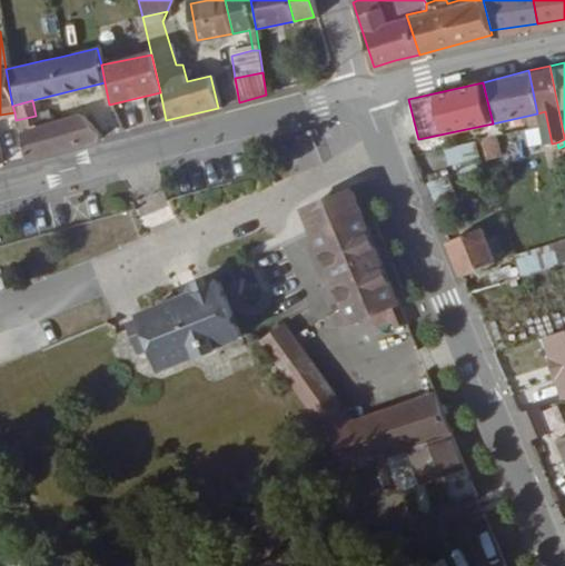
[(36,116),(16,120),(22,159),(102,138),(80,117),(47,126),(45,115),(36,116)]
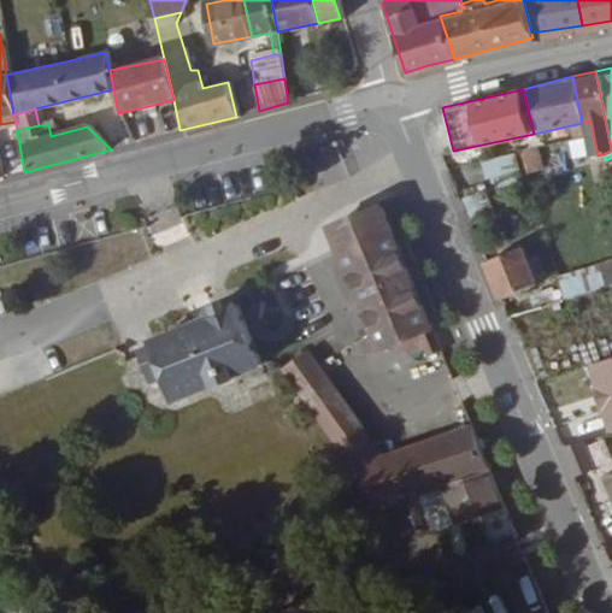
[(474,163),(478,181),(510,174),(505,154),(474,163)]
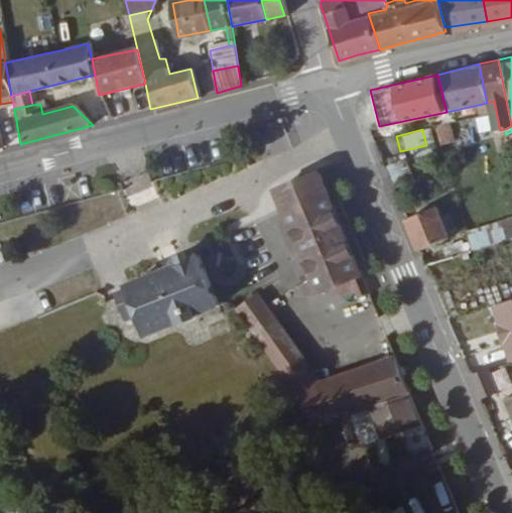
[(314,290),(350,275),(359,271),(318,171),(272,188),(314,290)]
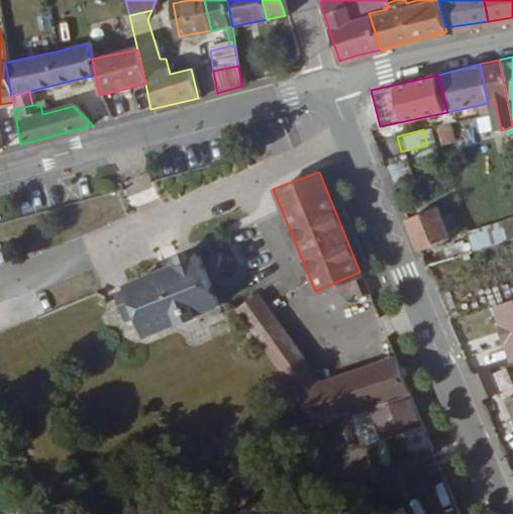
[(436,207),(403,217),(416,249),(451,238),(436,207)]
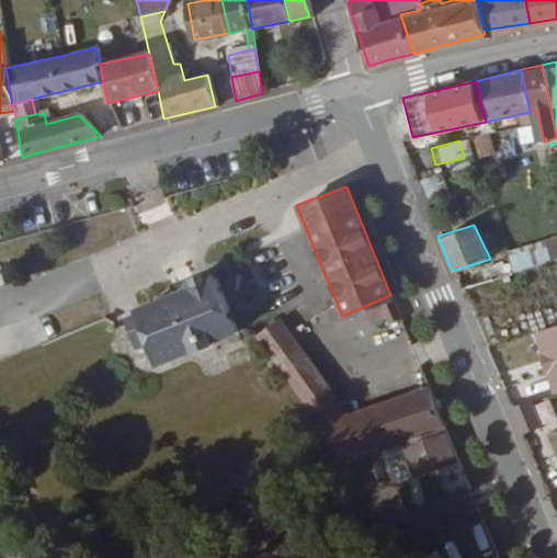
[(303,262),(295,246),(307,240),(303,232),(250,258),(264,289),(316,265),(311,257),(303,262)]
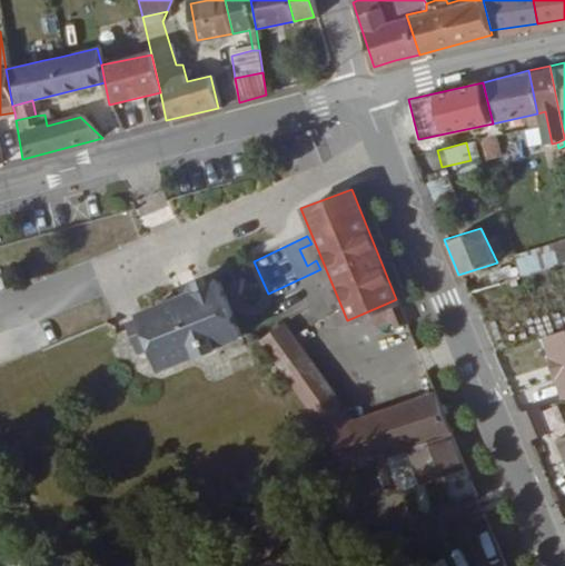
[(516,257),(521,272),(564,258),(564,236),(543,244),(544,249),(516,257)]
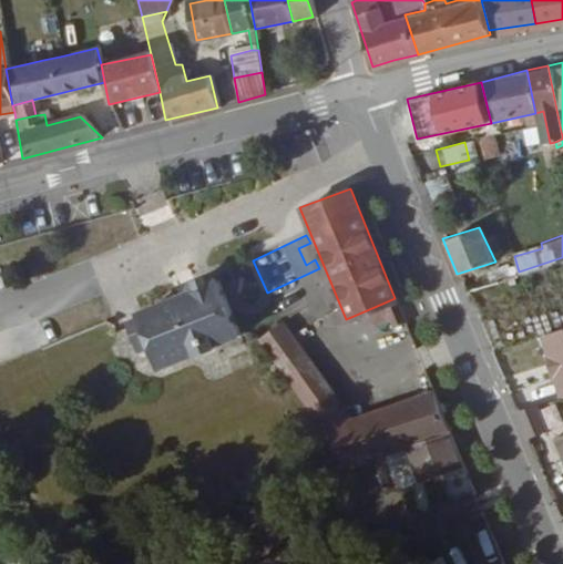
[(187,295),(139,311),(141,319),(128,325),(135,349),(152,345),(159,363),(188,352),(191,357),(212,348),(211,345),(235,336),(214,276),(211,275),(185,284),(187,295)]
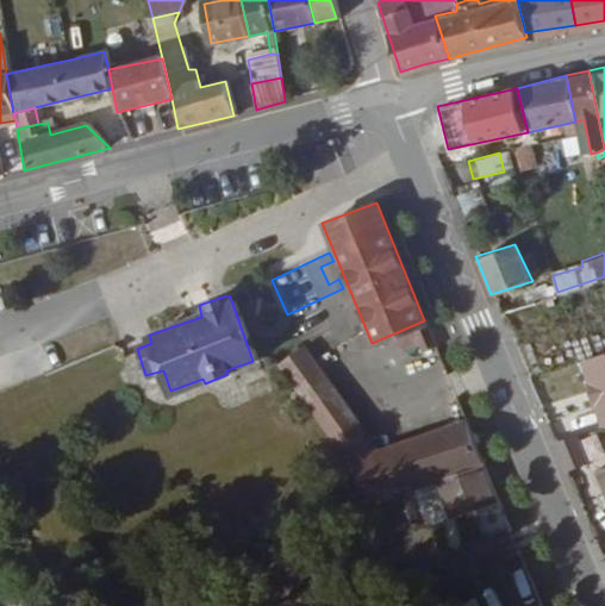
[(507,338),(530,329),(541,325),(536,313),(549,306),(546,295),(507,307),(497,312),(507,338)]
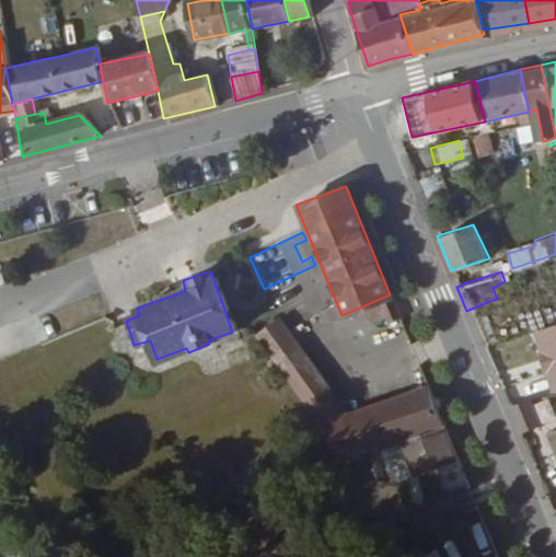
[(453,278),(456,287),(466,282),(464,275),(453,278)]
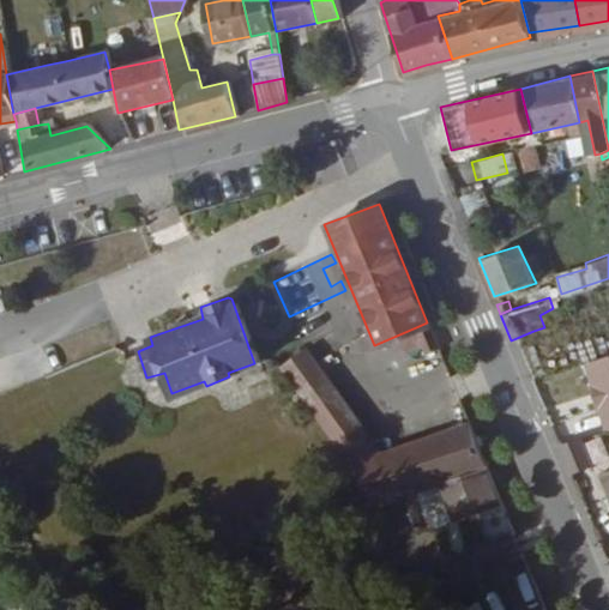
[(424,349),(436,345),(427,322),(416,327),(424,349)]
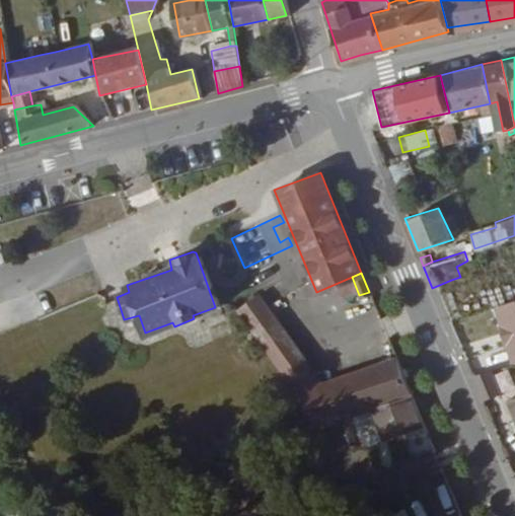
[(459,353),(477,345),(451,280),(432,288),(459,353)]
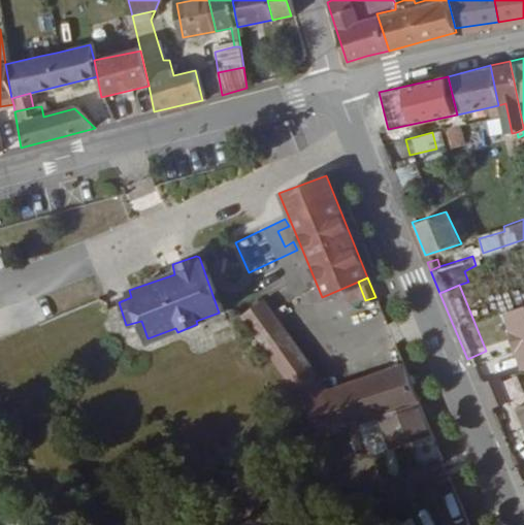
[(298,399),(322,391),(257,302),(237,317),(298,399)]
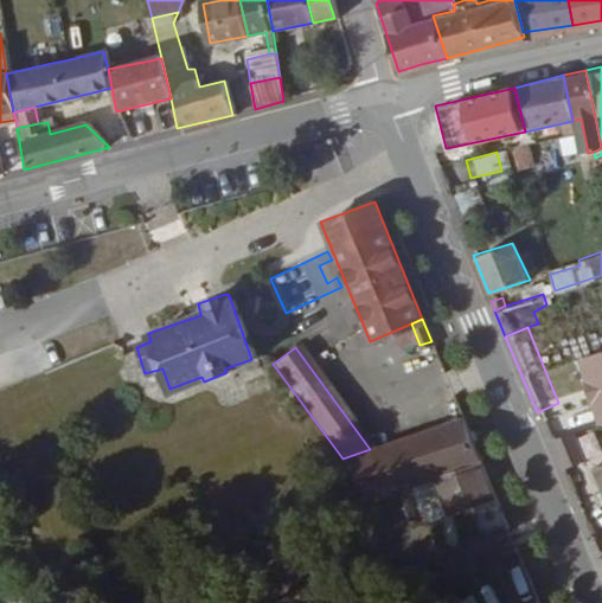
[(601,347),(567,358),(587,425),(601,421),(601,347)]
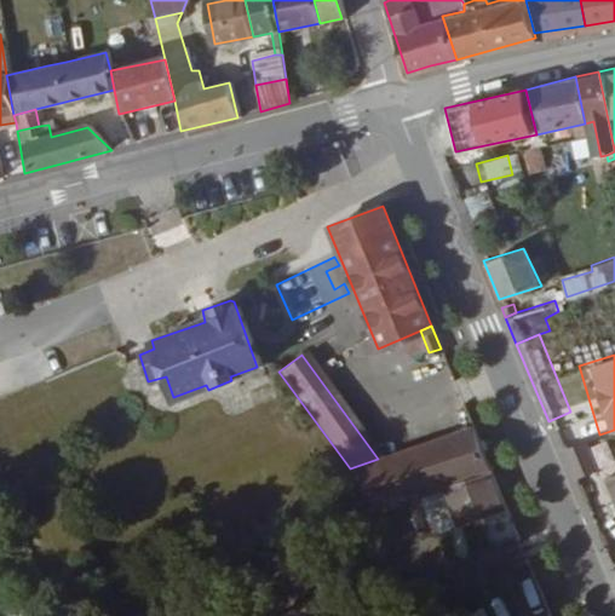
[(549,421),(572,478),(603,465),(580,409),(570,412),(549,421)]
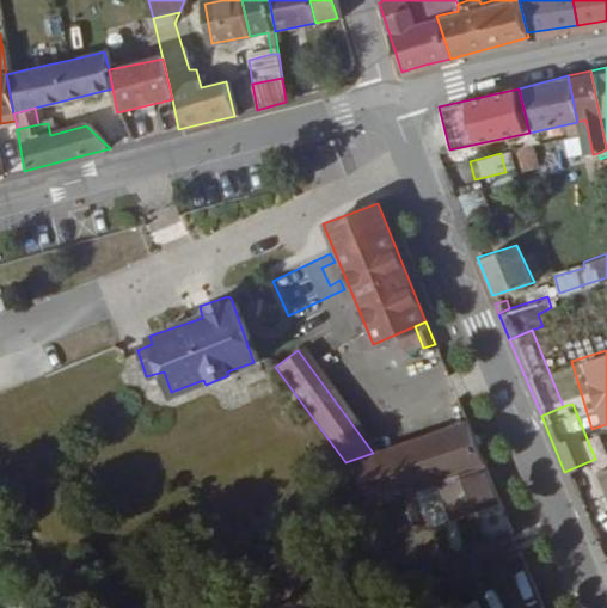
[(439,480),(485,464),(467,421),(373,453),(345,462),(366,490),(360,492),(368,503),(439,480)]
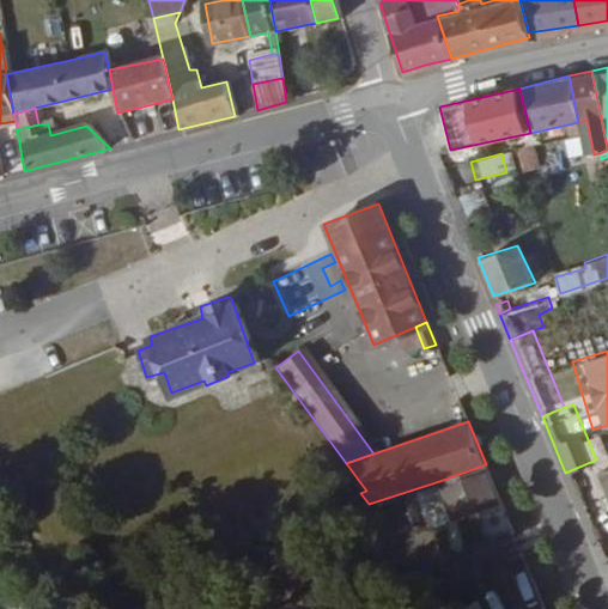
[(502,504),(486,464),(439,481),(454,519),(502,504)]
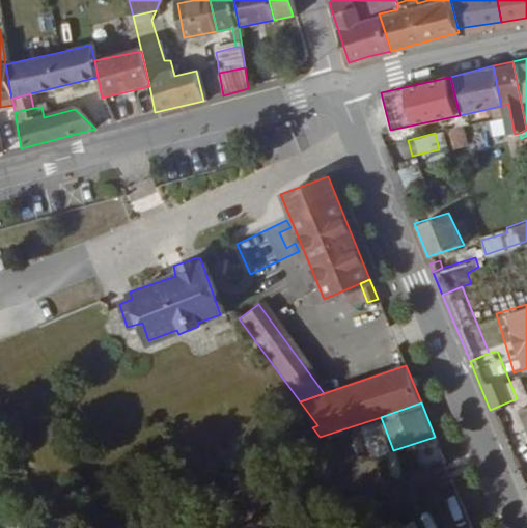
[(526,439),(526,403),(514,409),(523,428),(518,432),(523,440),(526,438),(526,439)]
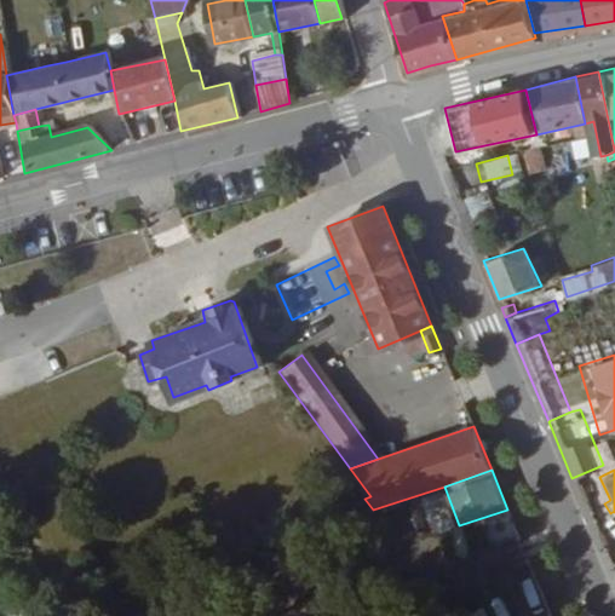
[(447,494),(423,498),(429,535),(453,531),(447,494)]
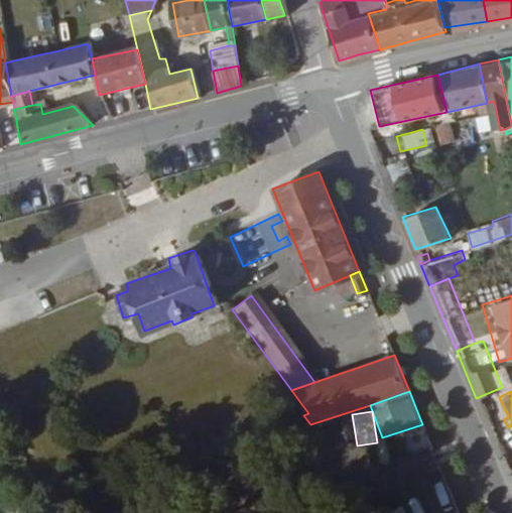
[(268,449),(266,438),(255,441),(258,452),(268,449)]
